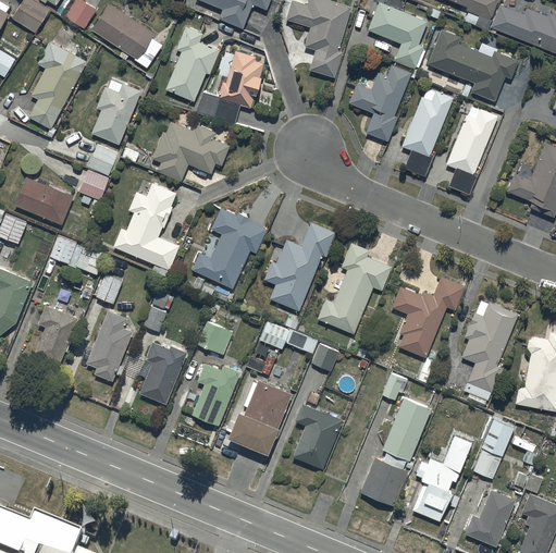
[(31,0),(23,0),(12,19),(35,33),(48,11),(31,0)]
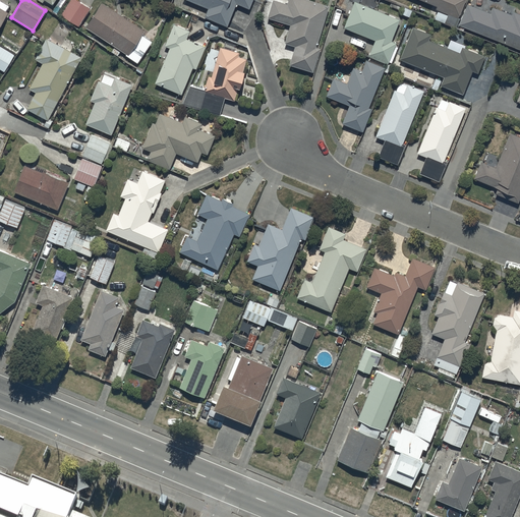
[(73,0),(71,0),(61,15),(78,26),(89,9),(73,0)]
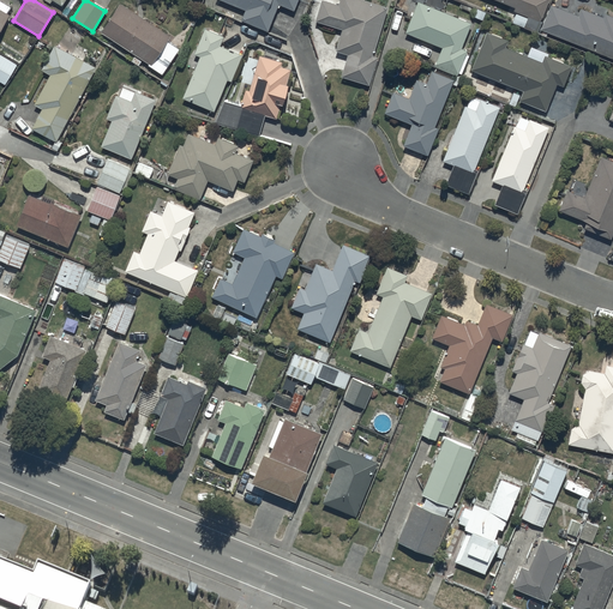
[(222,0),(245,10),(241,19),(268,30),(278,4),(293,10),(296,0),(222,0)]
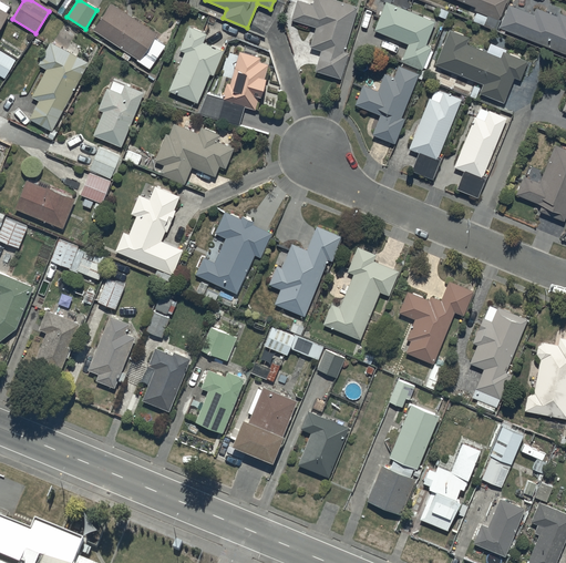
[(297,1),(290,19),(316,27),(310,47),(321,50),(315,71),(340,79),(348,53),(342,52),(357,8),(331,0),(314,0),(312,6),(297,1)]
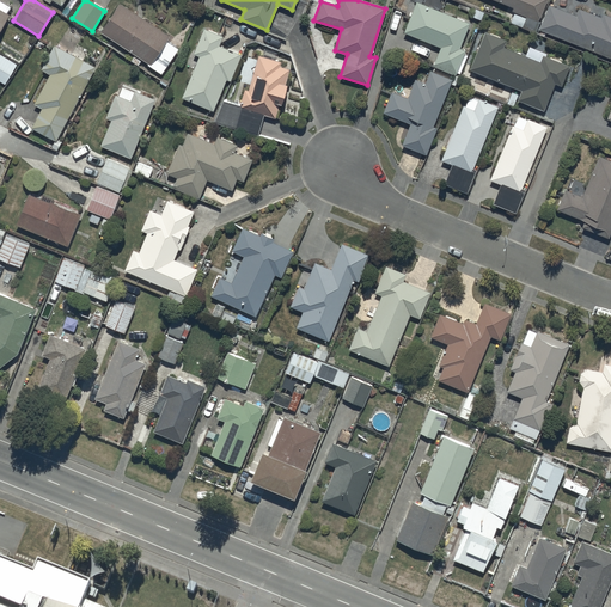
[(494,0),(513,7),(511,13),(526,19),(521,29),(535,34),(538,24),(537,23),(545,0),(494,0)]
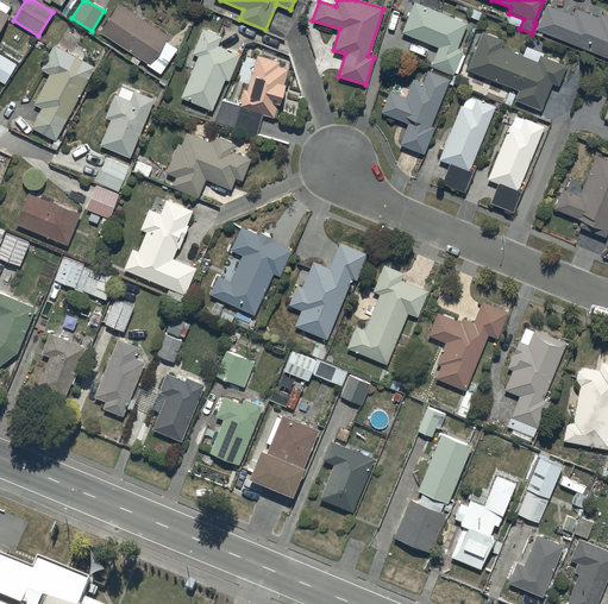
[(168,37),(118,4),(100,32),(149,64),(168,37)]
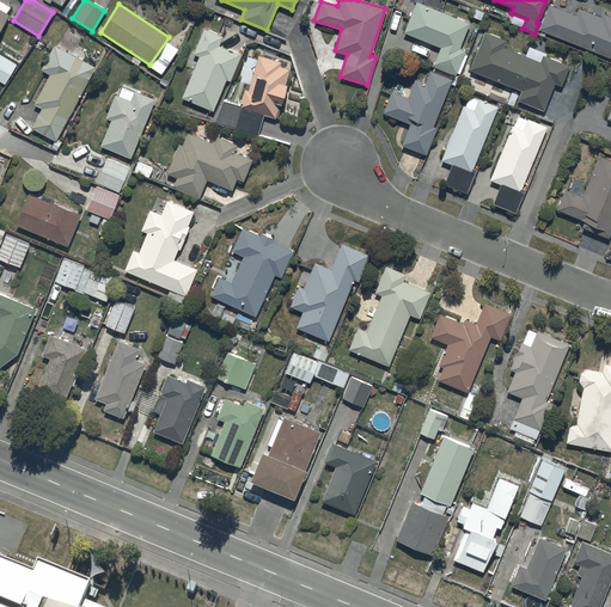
[(403,32),(440,48),(432,67),(453,75),(463,51),(458,49),(468,24),(415,4),(403,32)]
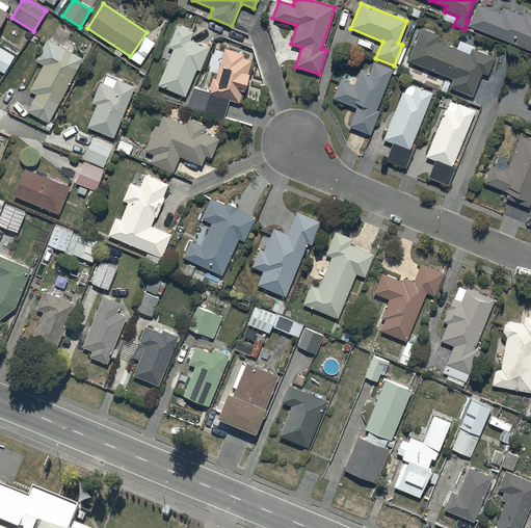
[(476,5),(467,26),(530,52),(530,15),(523,11),(521,16),(502,8),(500,15),(476,5)]
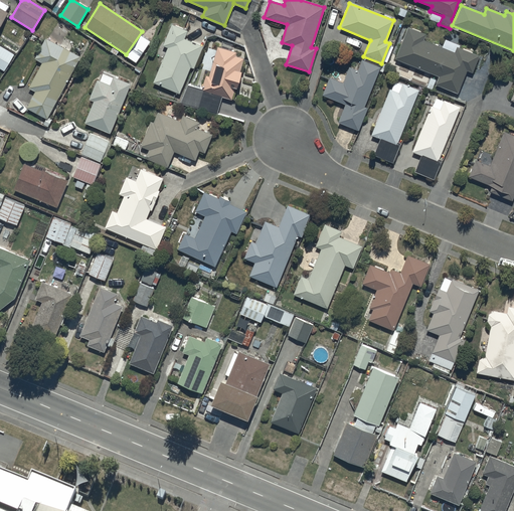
[(167,47),(152,82),(179,94),(190,67),(193,68),(202,47),(184,39),(187,31),(171,24),(162,45),(167,47)]
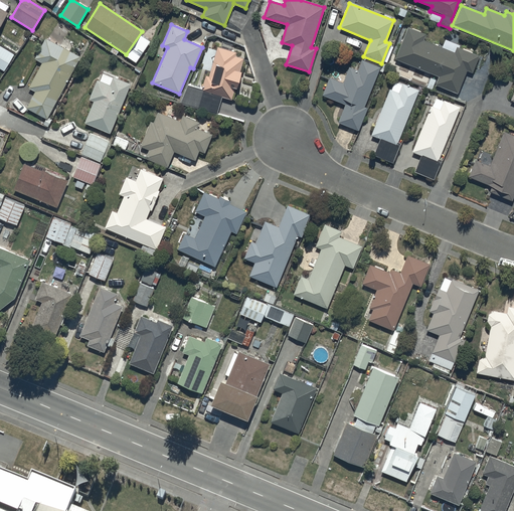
[(407,28),(394,59),(438,76),(435,84),(456,94),(466,70),(471,72),(478,56),(456,47),(454,53),(422,40),(424,35),(407,28)]
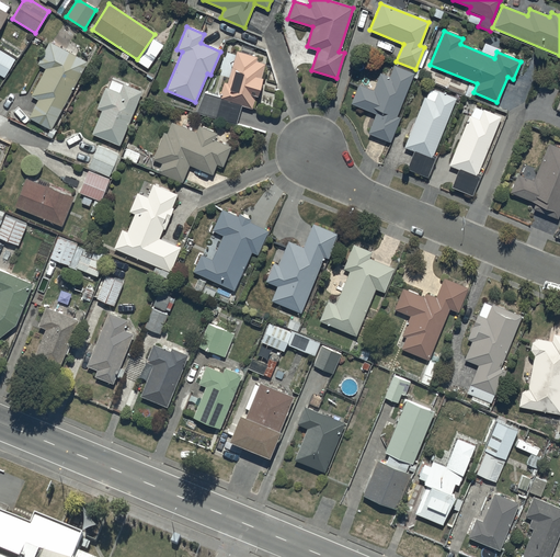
[(38,100),(29,117),(50,129),(87,63),(49,42),(37,65),(46,69),(31,95),(38,100)]
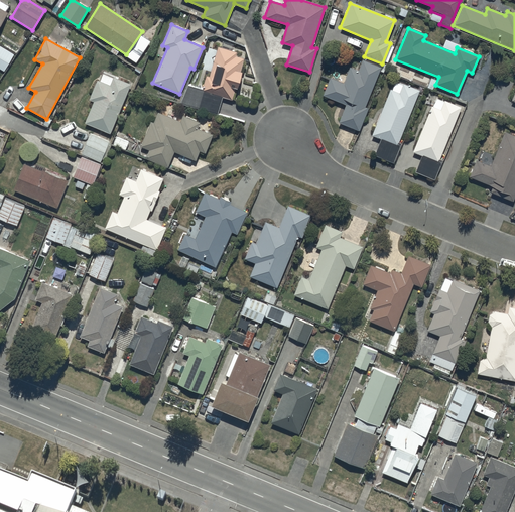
[(217,115),(222,98),(233,101),(242,68),(240,68),(242,58),(236,56),(238,52),(232,50),(233,44),(222,40),(220,47),(218,46),(217,48),(209,77),(206,76),(201,92),(203,92),(198,109),(217,115)]
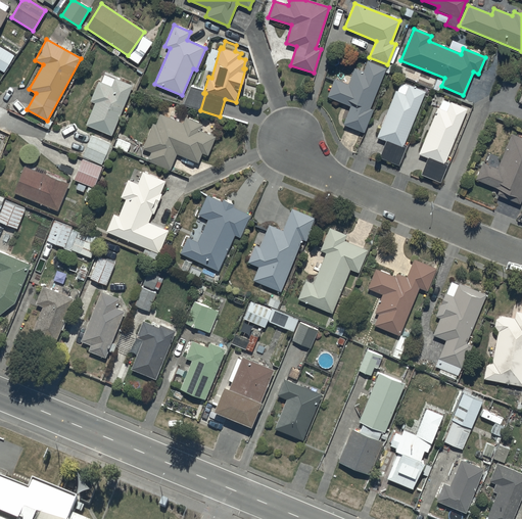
[(0,71),(4,73),(13,56),(0,48),(0,71)]
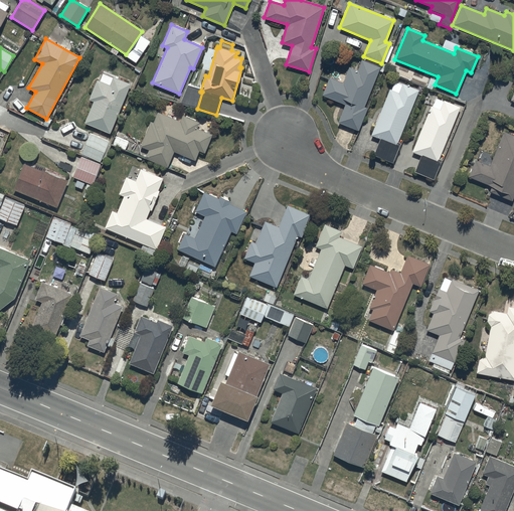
[(379,67),(361,60),(357,70),(349,67),(342,83),(330,78),(323,97),(345,106),(338,123),(359,131),(367,109),(364,108),(379,67)]
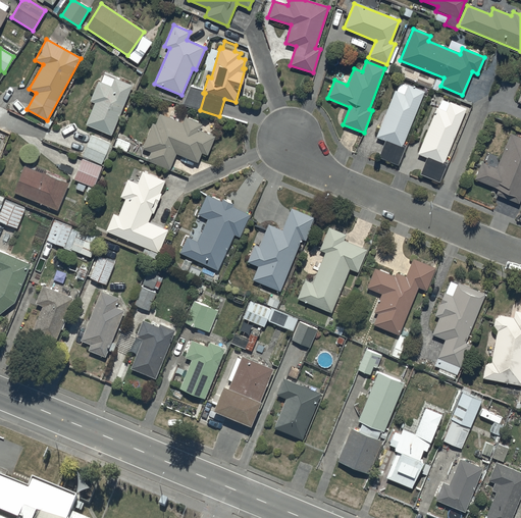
[(90,101),(95,102),(86,124),(111,135),(131,86),(104,74),(101,83),(98,82),(90,101)]
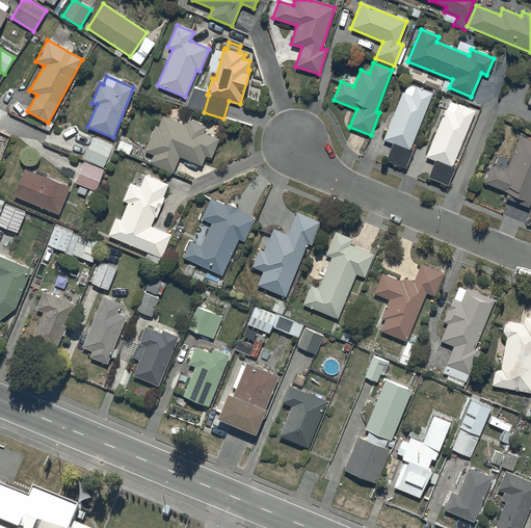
[(382,140),(392,143),(386,160),(404,167),(413,149),(409,148),(430,94),(415,87),(414,88),(407,86),(404,94),(402,93),(382,140)]
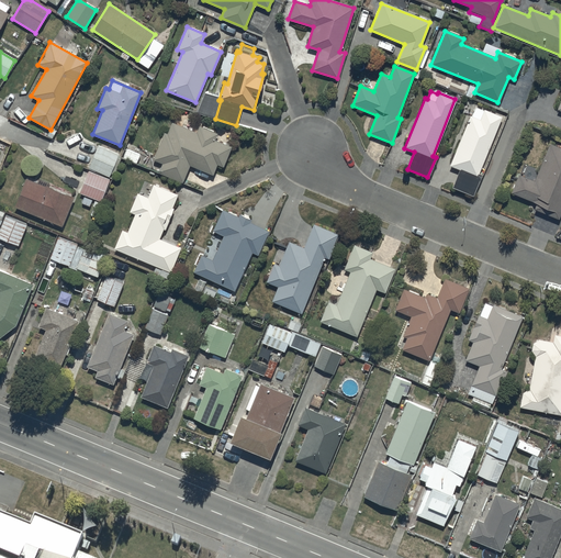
[(501,118),(483,111),(479,121),(470,118),(449,166),(459,169),(451,187),(472,196),(481,176),(477,174),(501,118)]
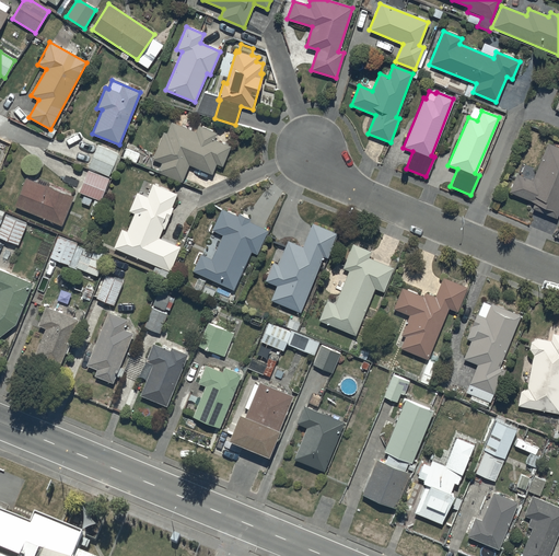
[(166,135),(163,134),(152,159),(161,163),(158,172),(182,182),(188,164),(212,174),(216,163),(222,166),(230,147),(213,140),(217,134),(198,127),(196,132),(171,123),(166,135)]
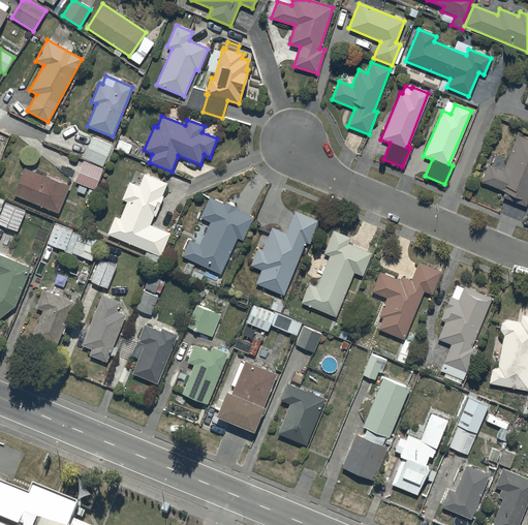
[(525,206),(527,197),(527,140),(517,135),(502,172),(488,165),(480,181),(505,191),(502,197),(525,206)]
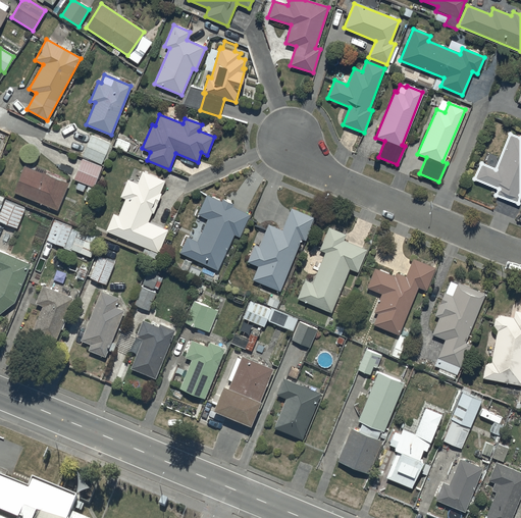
[(110,144),(92,136),(83,156),(101,164),(110,144)]
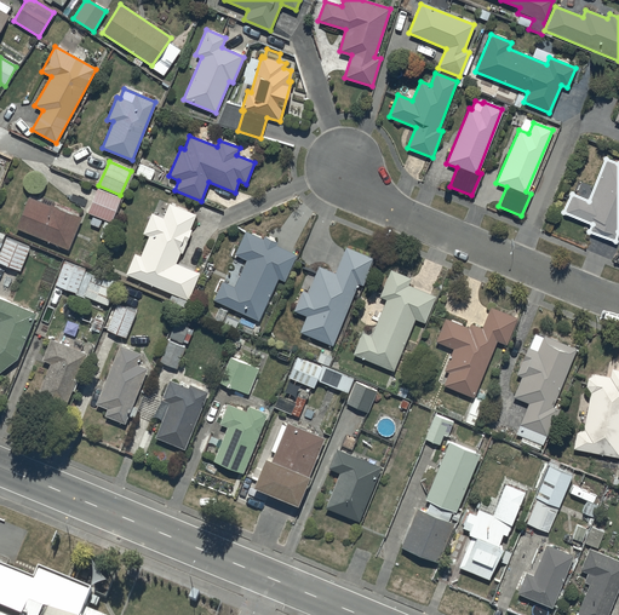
[(97,190),(89,212),(110,222),(120,199),(97,190)]
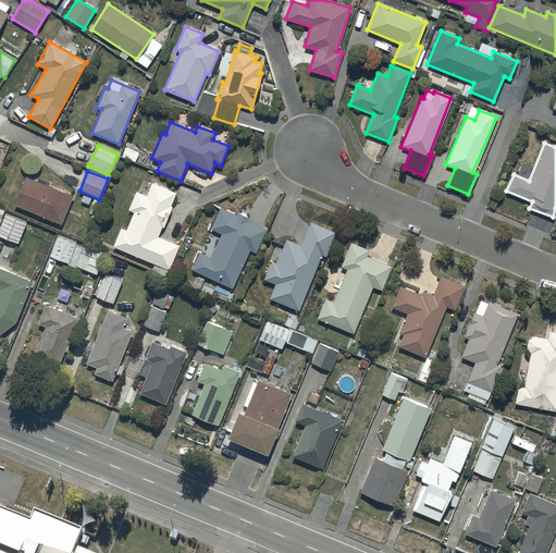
[(25,176),(13,205),(61,224),(73,195),(48,184),(47,186),(25,176)]
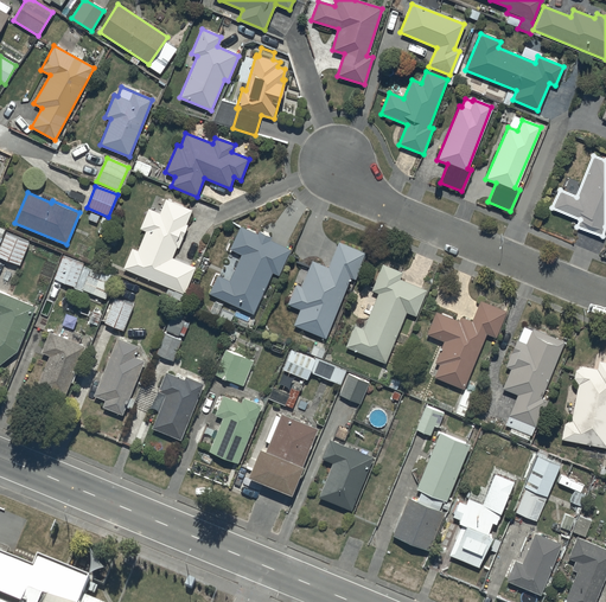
[(192,210),(165,199),(159,213),(148,209),(140,229),(146,231),(138,251),(132,250),(125,269),(184,295),(195,268),(172,258),(177,247),(178,248),(187,225),(186,225),(192,210)]
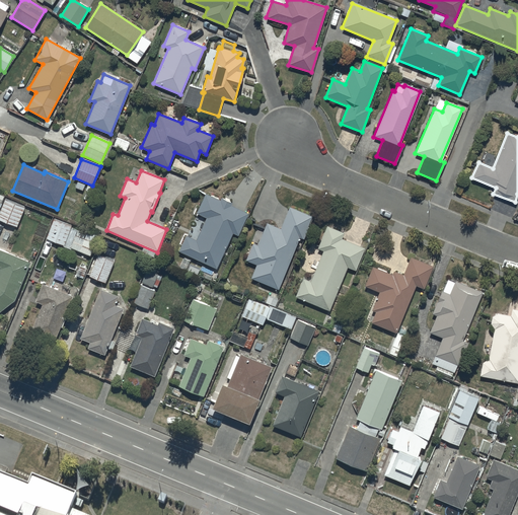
[(186,236),(178,251),(216,269),(232,233),(237,235),(247,213),(230,206),(232,203),(221,198),(220,201),(206,194),(197,213),(206,218),(196,240),(186,236)]
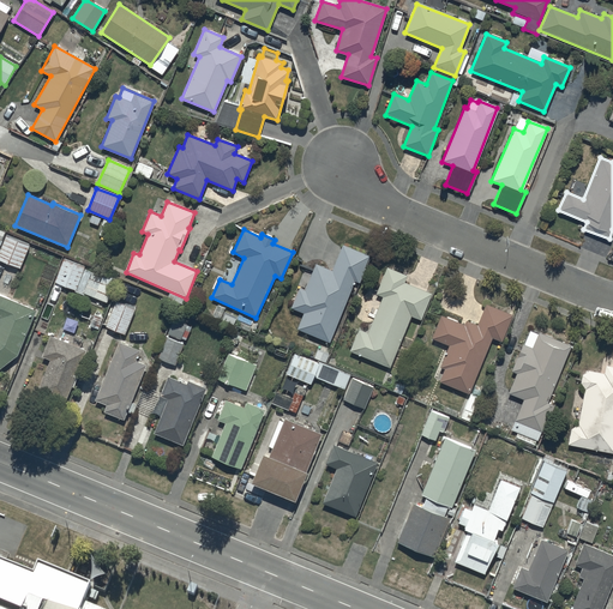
[(6,236),(0,249),(0,258),(19,267),(22,263),(29,265),(37,247),(29,243),(28,246),(6,236)]
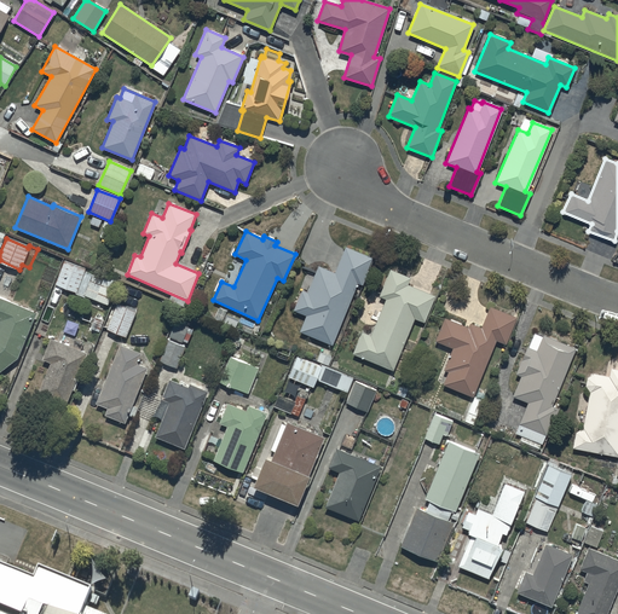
[(300,331),(331,345),(334,346),(371,258),(345,247),(334,273),(318,267),(307,294),(301,291),(293,311),(306,316),(300,331)]
